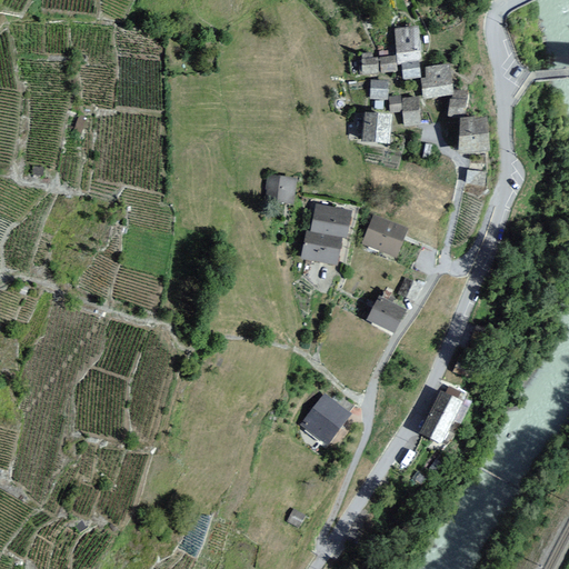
[(420,27),(395,29),(398,63),(401,63),(419,61),(423,61),(420,27)]
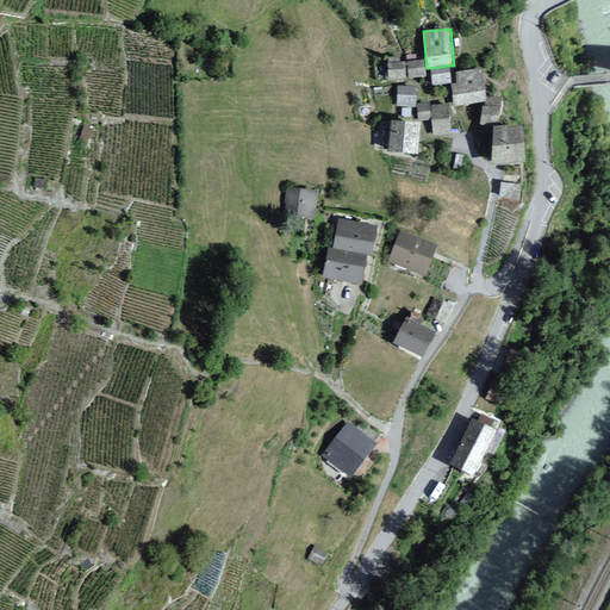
[(425,76),(424,58),(406,61),(409,79),(425,76)]
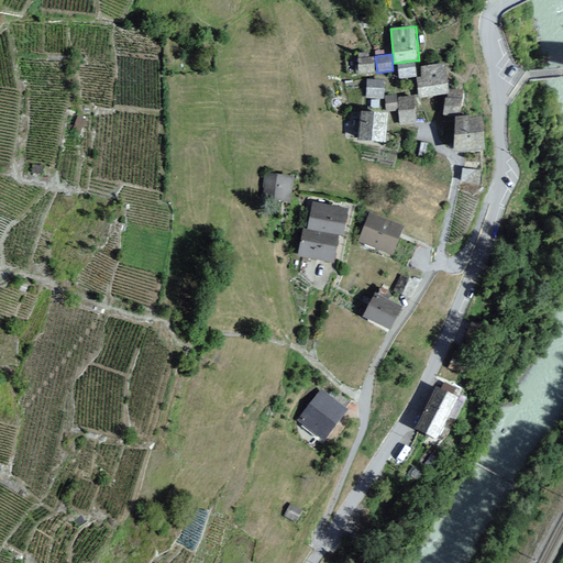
[(359,73),(375,73),(374,56),(359,57),(359,73)]
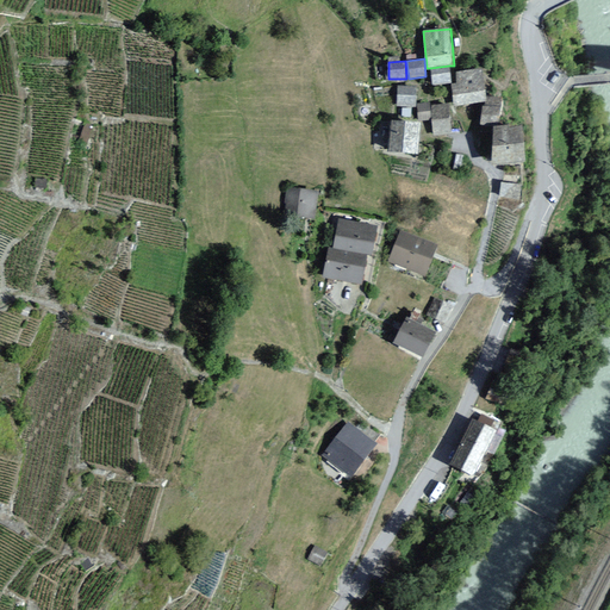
[(450,72),(449,66),(430,68),(431,85),(452,82),(450,72)]
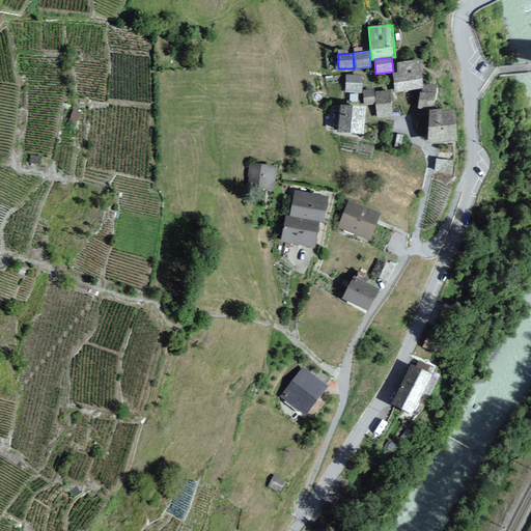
[(420,59),(392,62),(393,72),(395,91),(423,88),(420,59)]
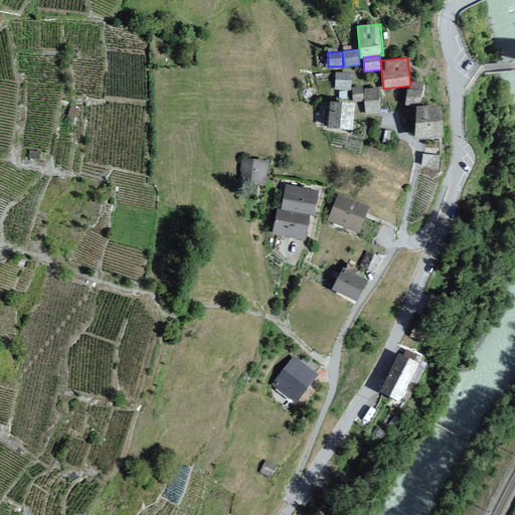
[(352,72),(335,71),(334,90),(351,91),(352,72)]
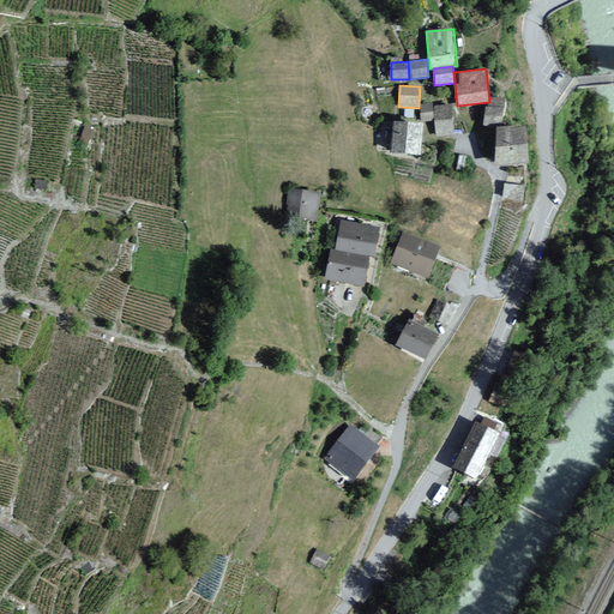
[(488,107),(504,108),(505,98),(489,97),(488,107)]
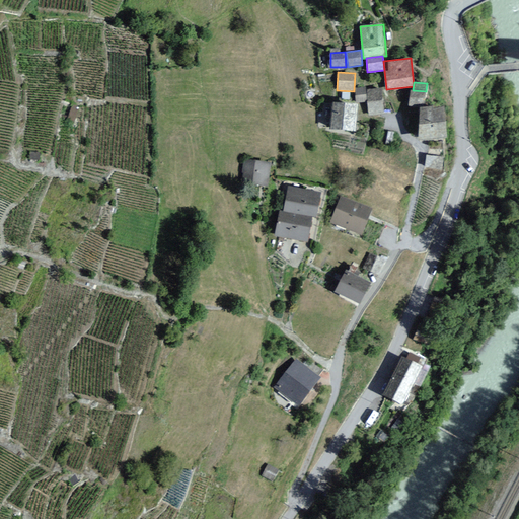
[(367,102),(366,89),(366,87),(355,88),(356,103),(367,102)]
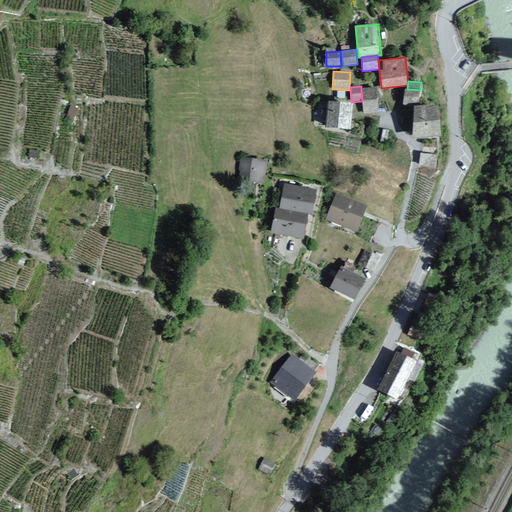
[(377,87),(361,88),(362,101),(363,114),(379,112),(377,87)]
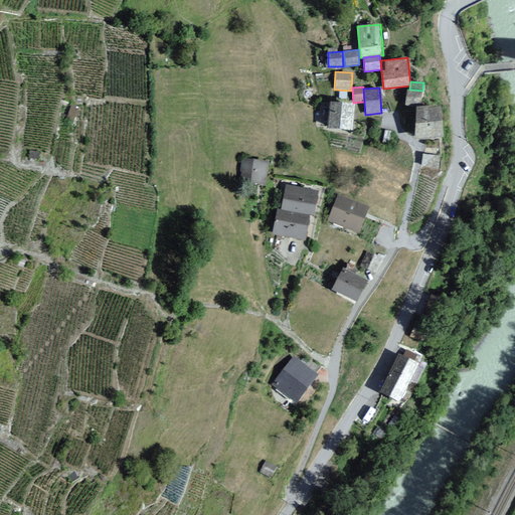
[(409,90),(407,89),(405,104),(420,106),(422,91),(409,90)]
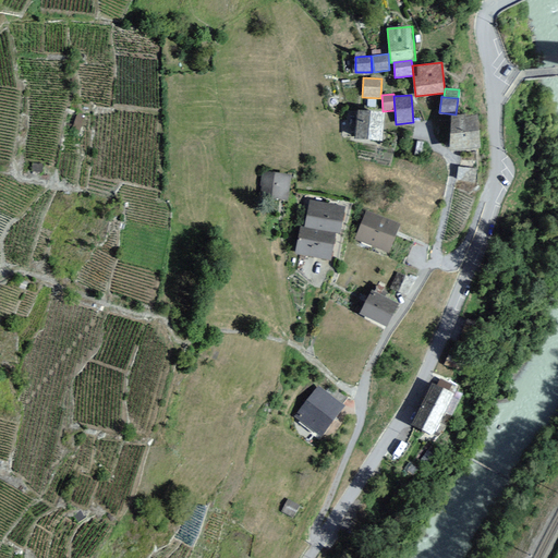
[(385,112),(358,110),(354,138),(383,141),(385,112)]
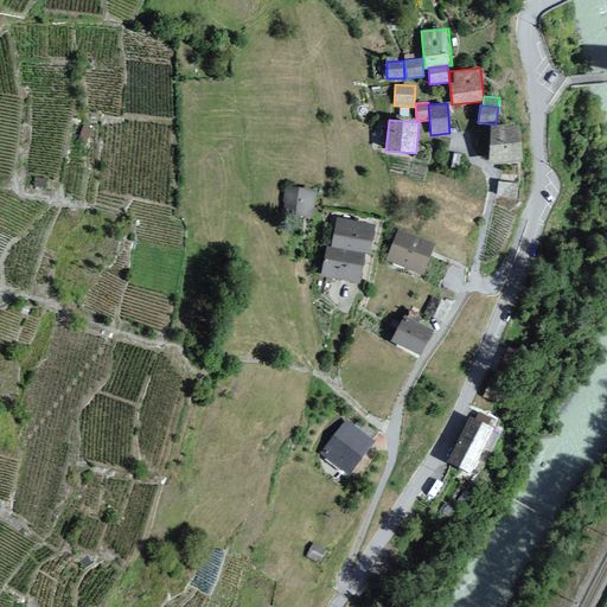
[(93,126),(83,122),(78,141),(87,144),(93,126)]
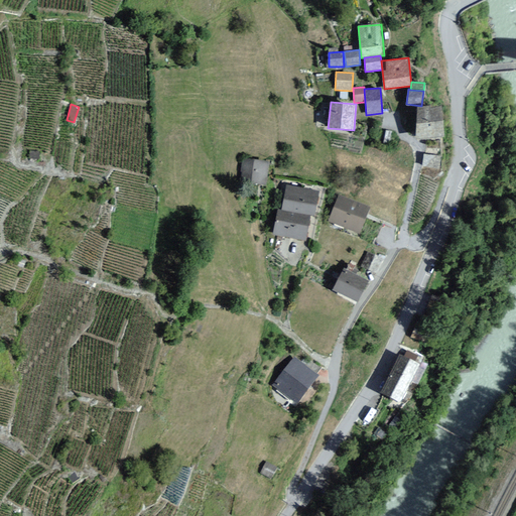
[(433,105),(417,107),(415,140),(444,136),(441,106),(434,107),(433,105)]
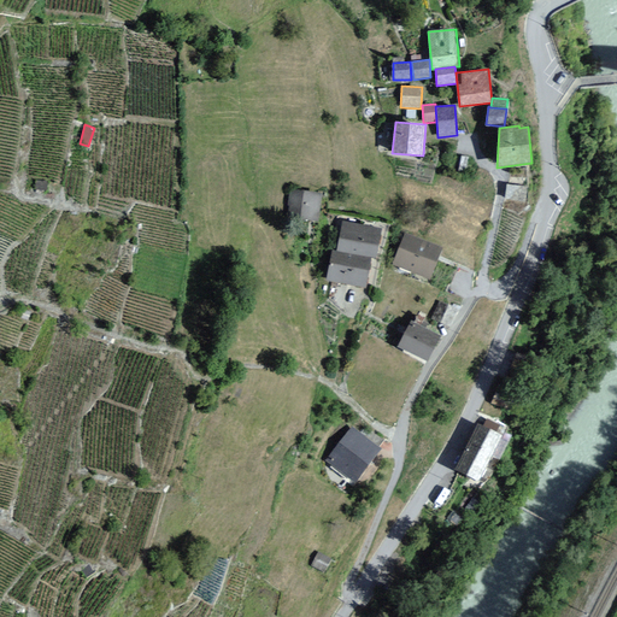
[(526,203),(528,187),(506,183),(504,200),(526,203)]
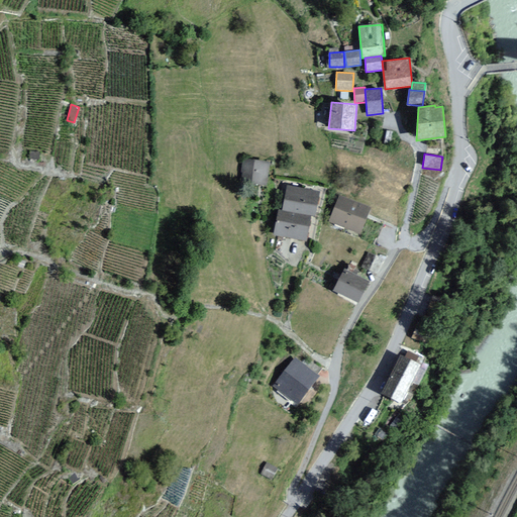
[(270,162),(242,159),(239,184),(267,187),(270,162)]
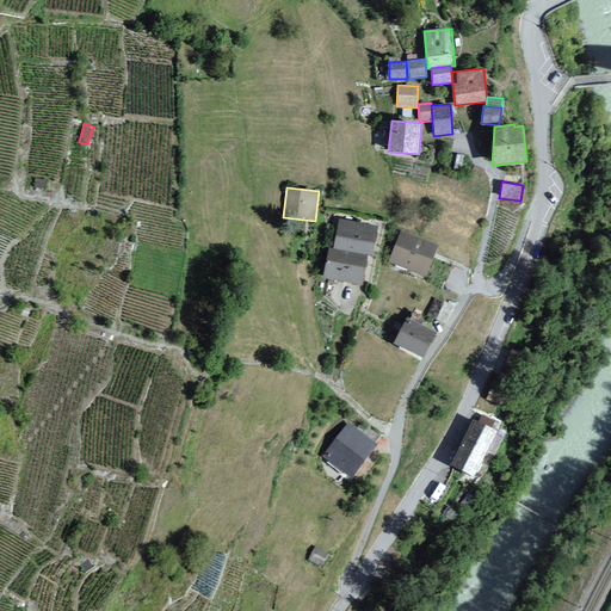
[(377,226),(339,218),(334,248),(368,254),(372,255),(377,226)]
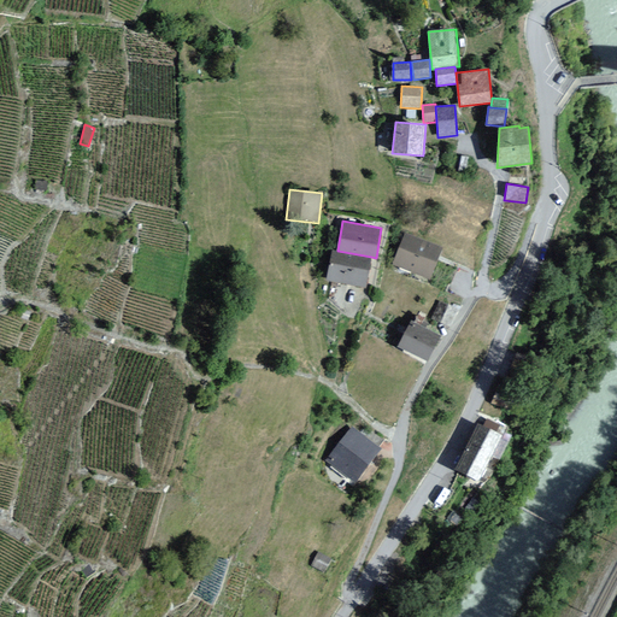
[(442,247),(405,233),(392,265),(430,280),(442,247)]
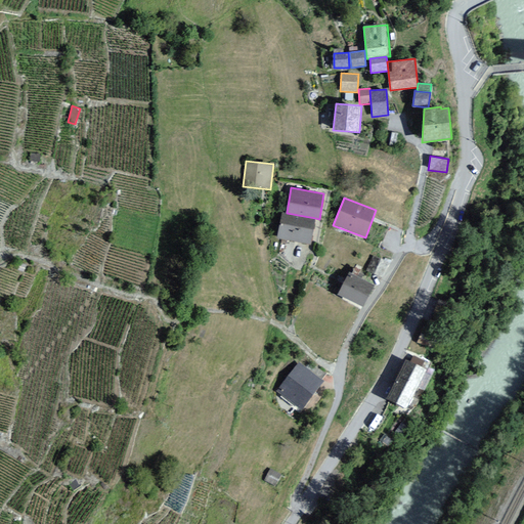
[(311,245),(315,218),(287,213),(282,212),(277,238),(311,245)]
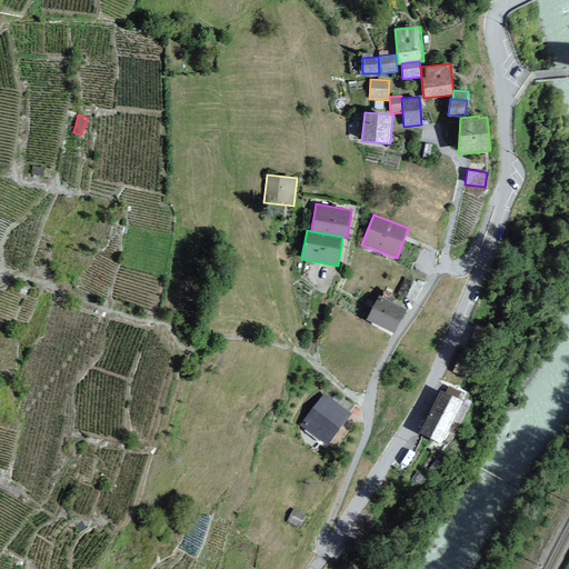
[(367,319),(395,333),(407,310),(379,296),(367,319)]
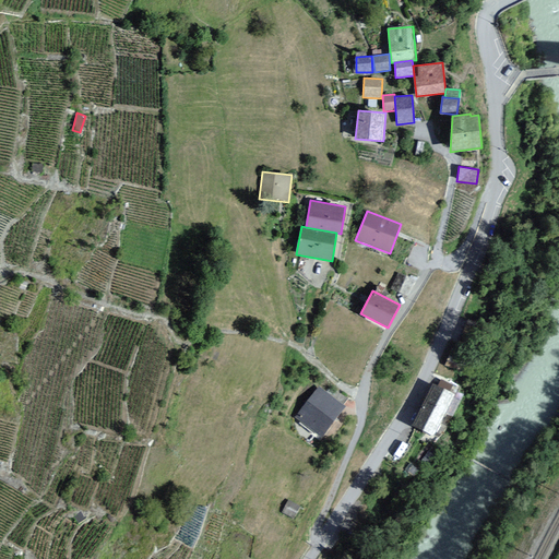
[(447,364),(461,369),(466,355),(452,349),(447,364)]
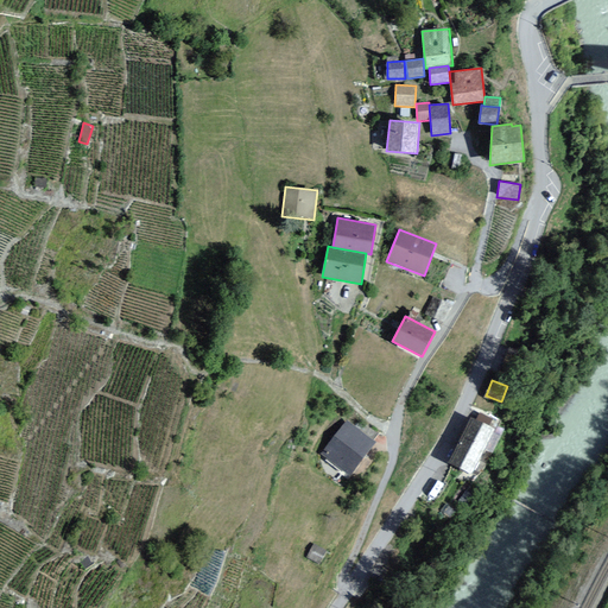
[(493,426),(467,416),(442,464),(469,479),(493,426)]
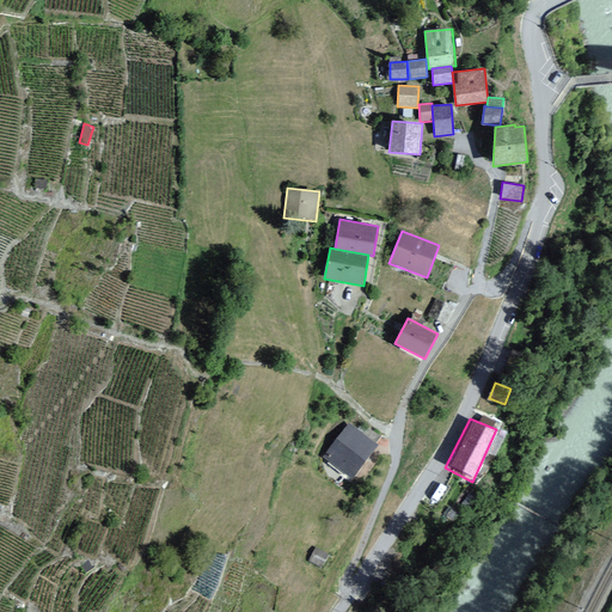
[(379,445),(348,422),(322,457),(353,479),(379,445)]
